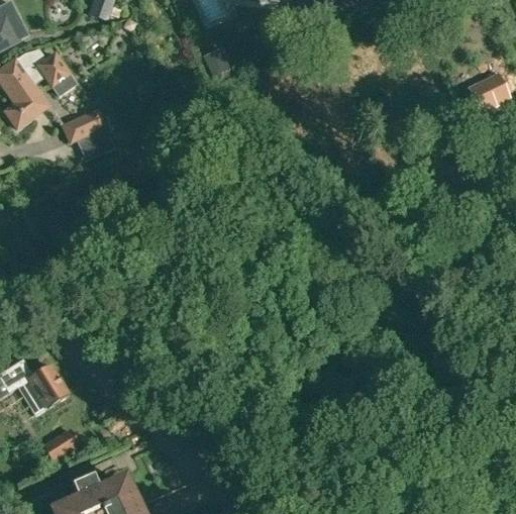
[(0,48),(19,39),(21,40),(29,35),(11,0),(0,6),(0,48)]
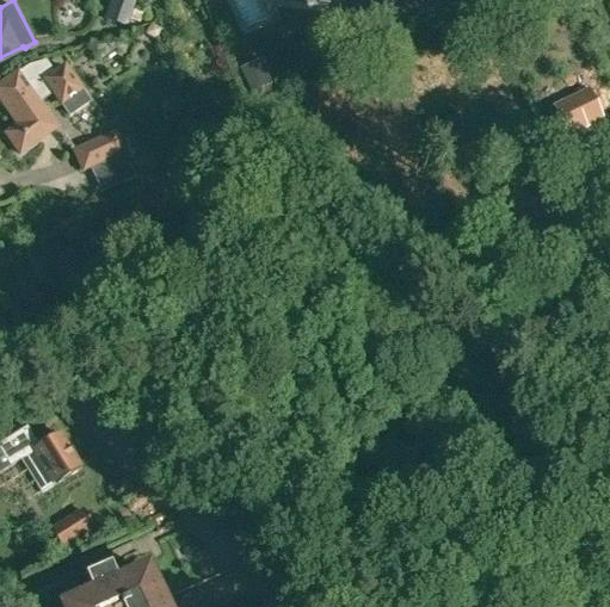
[(111,0),(106,17),(127,24),(134,0),(111,0)]
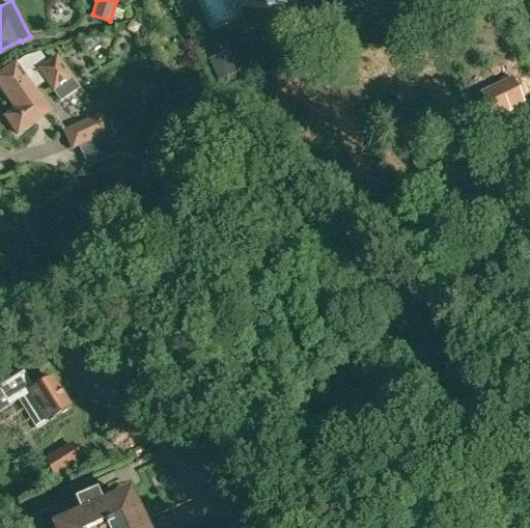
[(254,39),(236,0),(227,0),(213,6),(230,50),(254,39)]
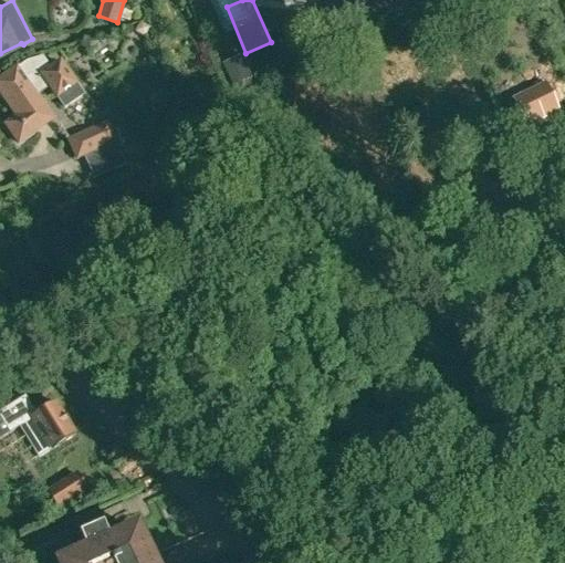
[(344,12),(351,29),(408,0),(316,0),(315,8),(325,10),(336,11),(344,12)]
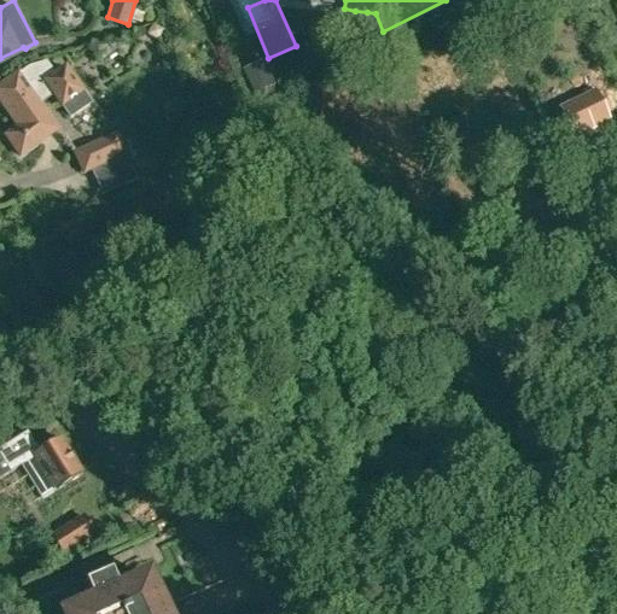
[(163,28),(153,22),(149,31),(158,37),(163,28)]
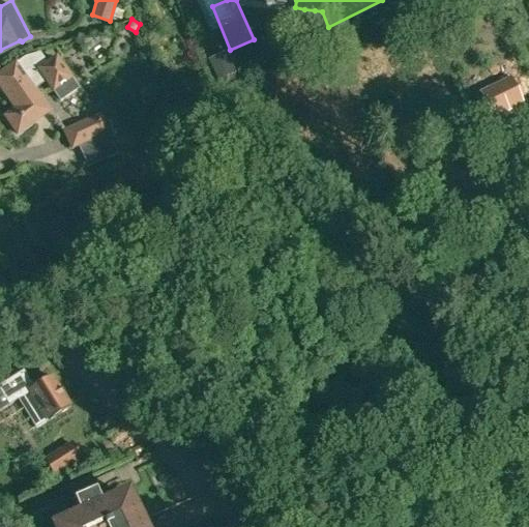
[(290,24),(260,36),(266,52),(297,38),(290,24)]
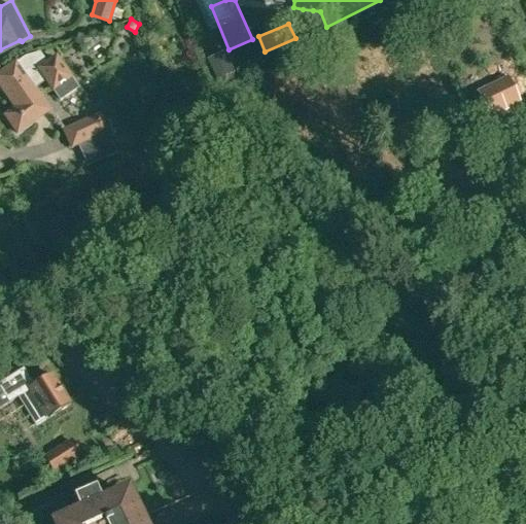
[(59,99),(79,85),(72,75),(57,53),(46,58),(40,49),(25,54),(12,63),(0,71),(0,81),(16,106),(6,113),(19,131),(50,108),(36,86),(45,79),(51,89),(59,99)]
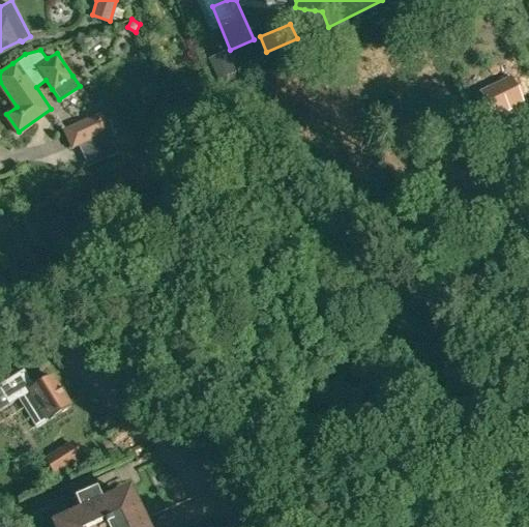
[(211,61),(219,78),(235,70),(228,53),(211,61)]
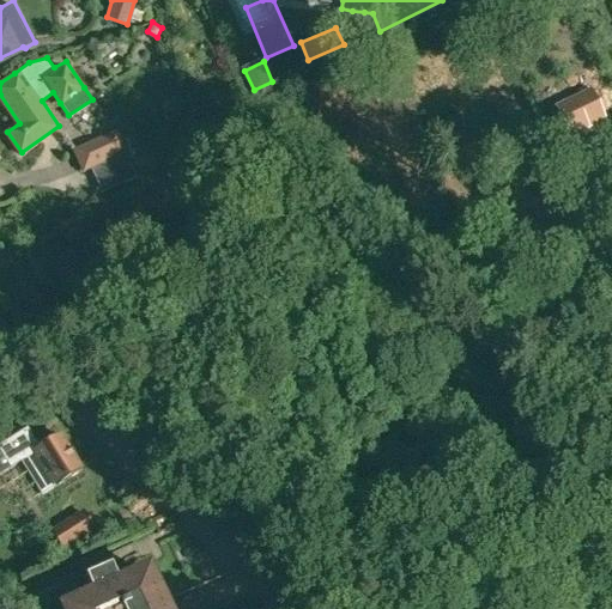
[(606,119),(591,89),(557,105),(573,136),(606,119)]
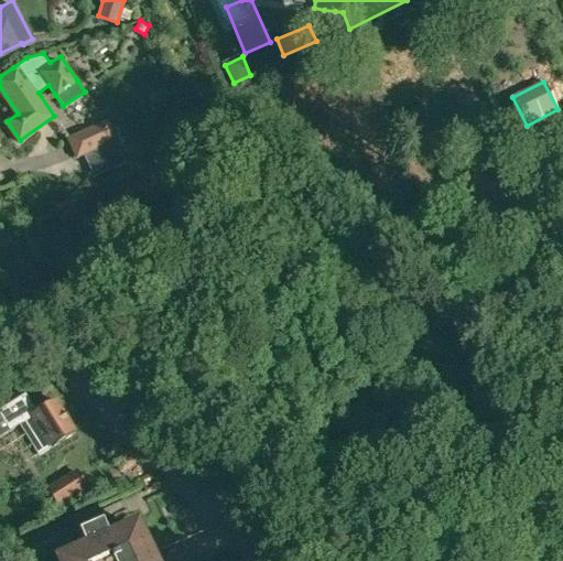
[(67,137),(76,157),(118,138),(108,118),(67,137)]
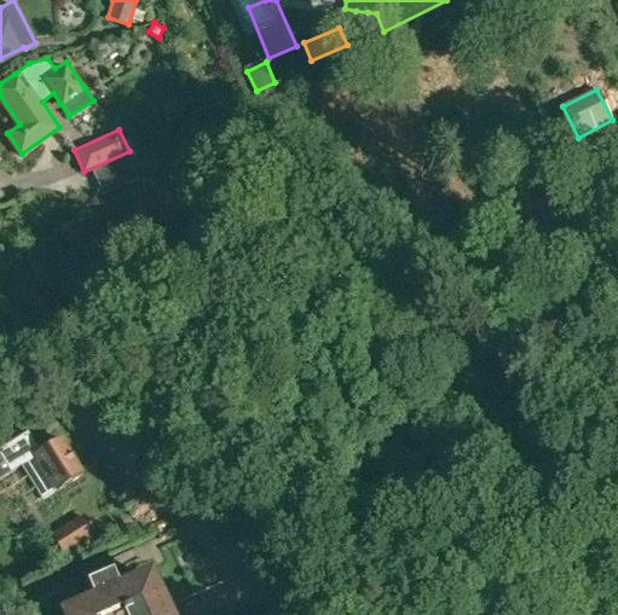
[(103,174),(110,191),(143,177),(134,160),(103,174)]
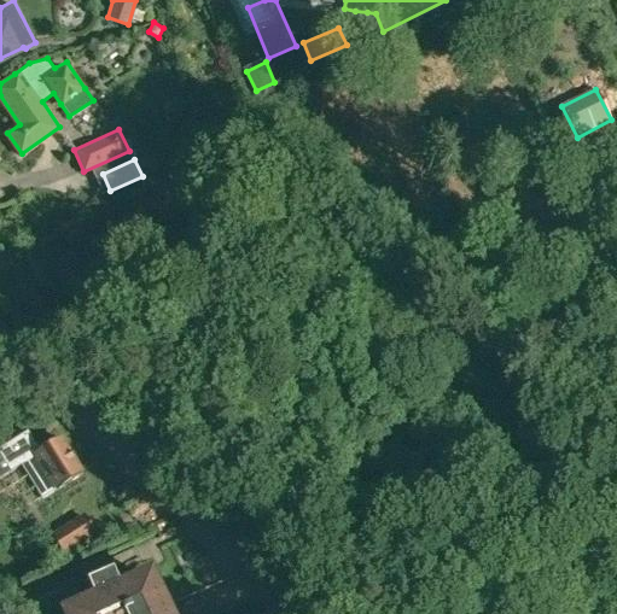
[(28,428),(0,445),(0,475),(22,462),(44,495),(82,471),(62,436),(41,449),(28,428)]
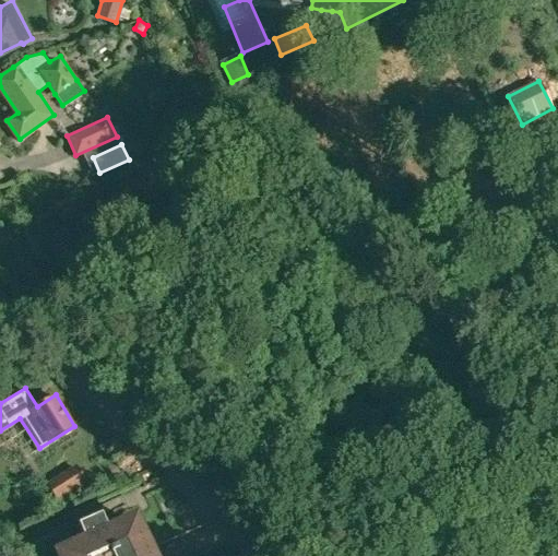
[(87,482),(76,465),(48,484),(58,500),(87,482)]
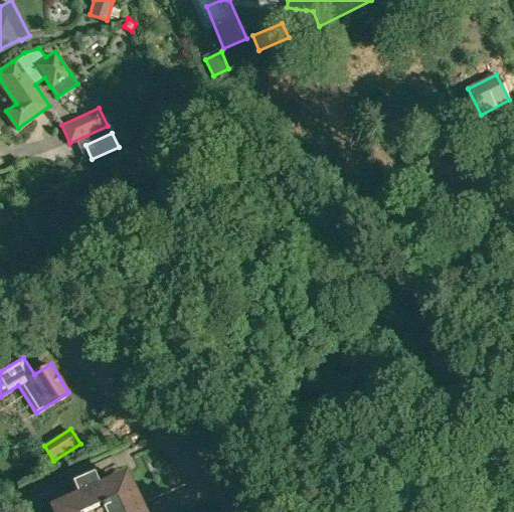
[(140,511),(125,477),(98,488),(91,471),(72,478),(80,496),(53,508),(54,511),(140,511)]
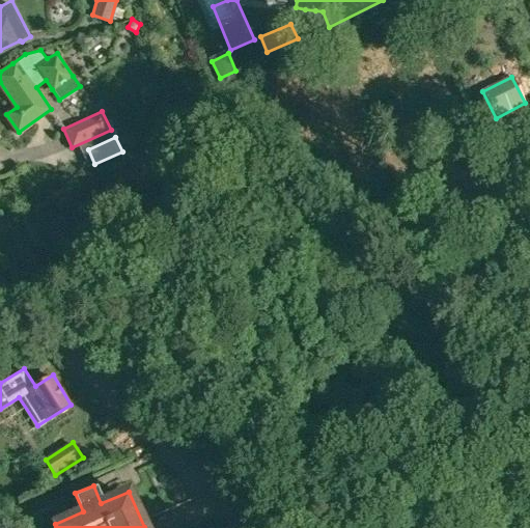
All buildings are outlined.
